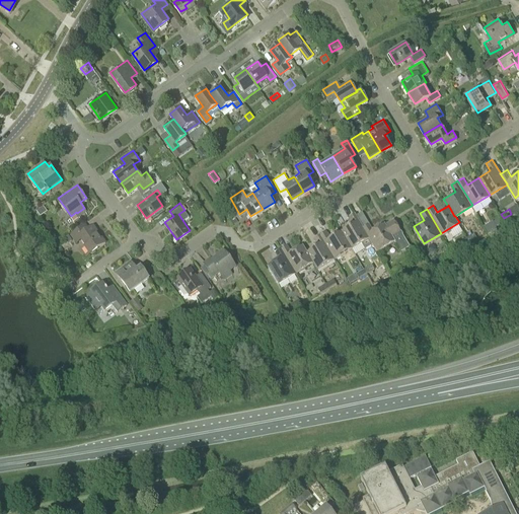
[(353,222),(342,228),(352,246),(369,236),(369,235),(363,225),(355,211),(349,215),(353,222)]
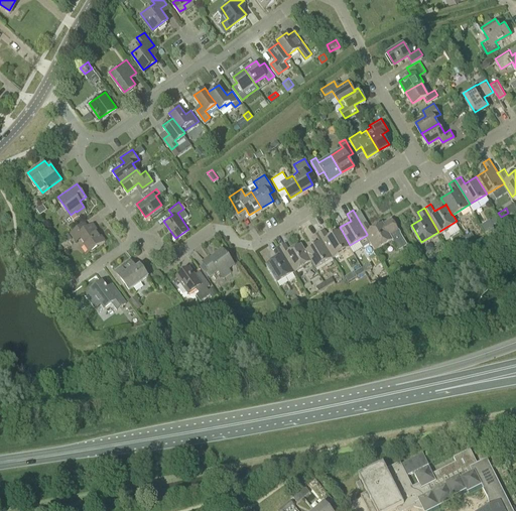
[(501,217),(498,213),(490,218),(493,222),(501,217)]
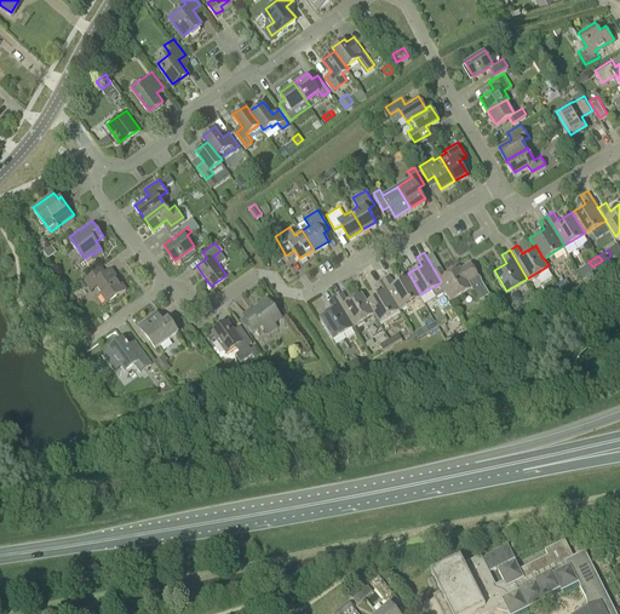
[(441,264),(434,269),(441,281),(441,282),(451,298),(471,285),(481,300),(491,294),(481,280),(482,280),(470,259),(460,265),(459,264),(446,273),(441,264)]
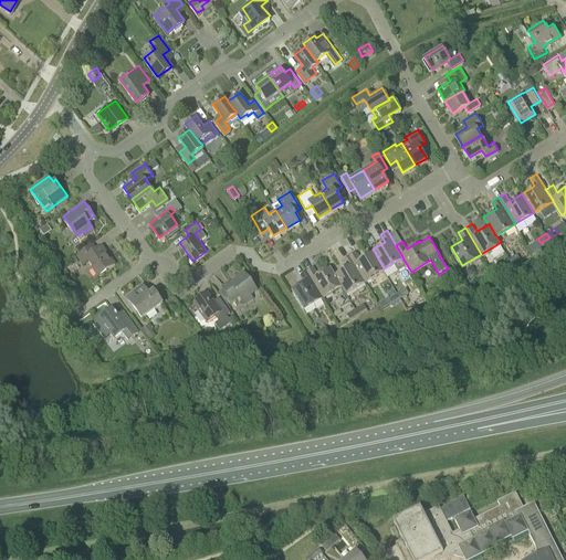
[(101,243),(93,249),(88,244),(76,252),(82,260),(86,256),(97,272),(93,275),(94,276),(98,273),(114,262),(114,261),(106,251),(101,243)]
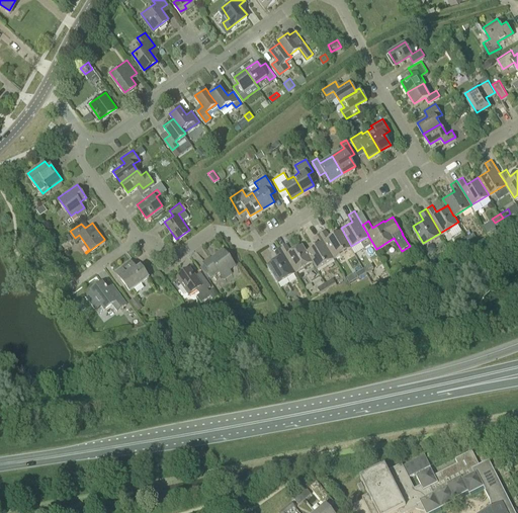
[(351,246),(341,228),(329,235),(325,228),(319,232),(334,256),(351,246)]
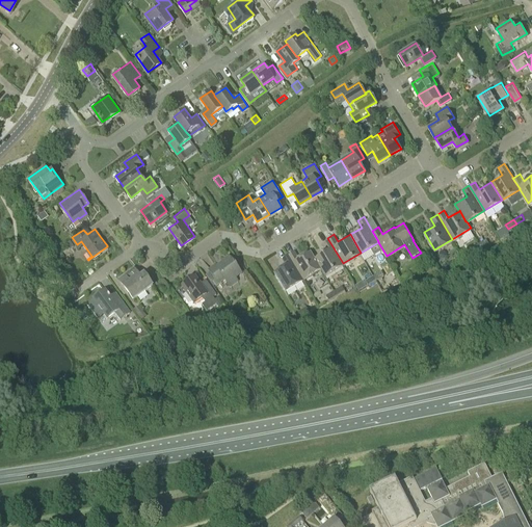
[(485,236),(478,241),(480,245),(488,240),(485,236)]
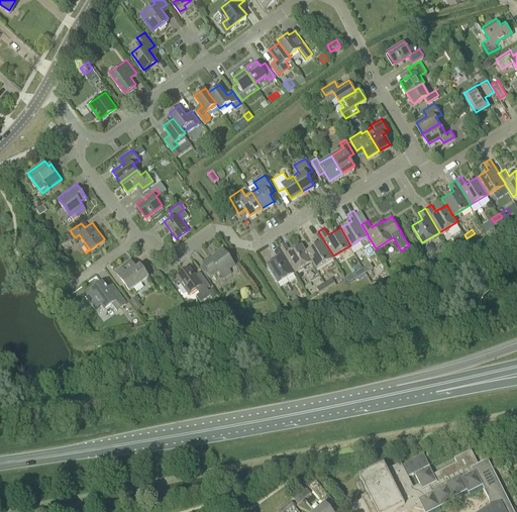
[(316,242),(306,248),(306,249),(312,259),(312,260),(316,267),(333,256),(318,231),(312,235),(316,242)]
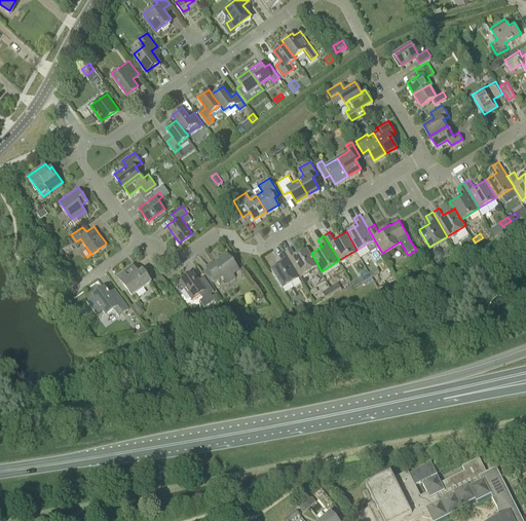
[(475,243),(473,238),(464,244),(467,248),(475,243)]
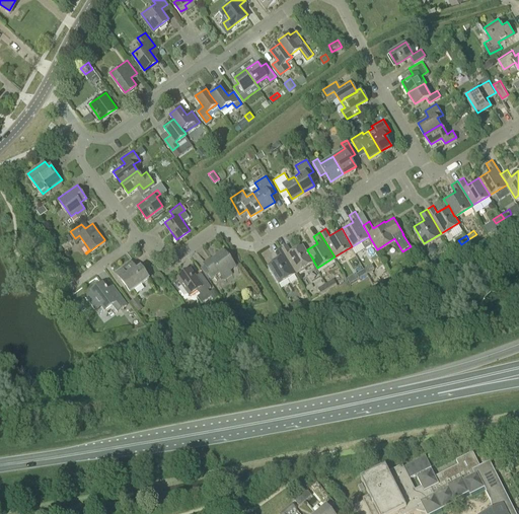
[(287,242),(281,246),(295,271),(313,261),(313,260),(307,250),(307,249),(302,243),(291,249),(287,242)]
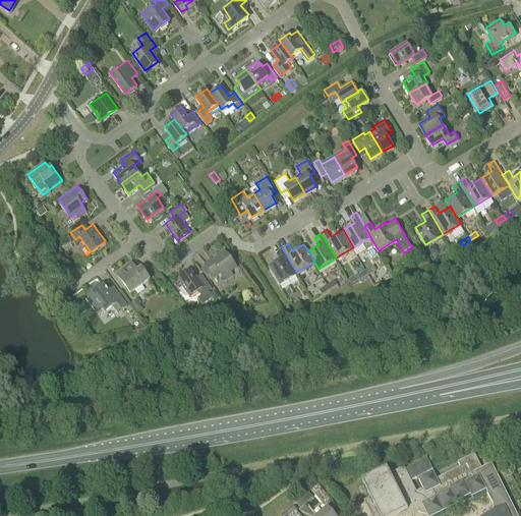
[(276,251),(280,259),(269,266),(279,283),(296,272),(282,247),(276,251)]
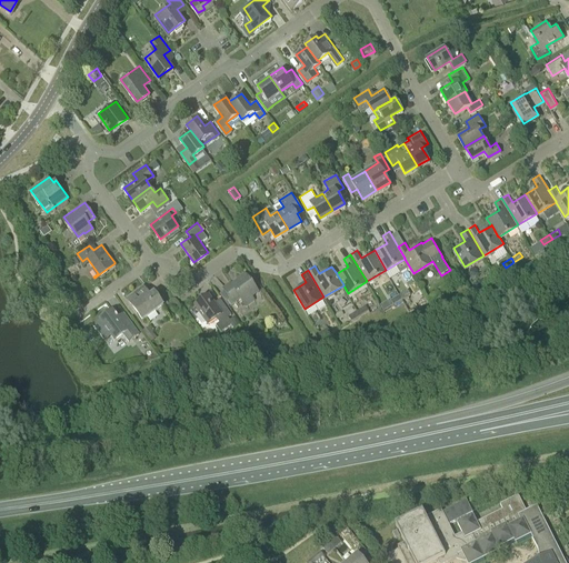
[(231,280),(223,285),(235,300),(241,295),(246,301),(253,295),(248,290),(255,284),(245,271),(238,275),(238,277),(232,281),(231,280)]
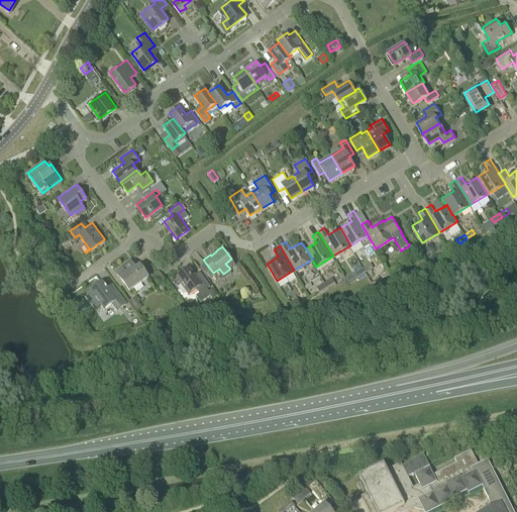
[(432,260),(440,254),(437,250),(429,256),(432,260)]
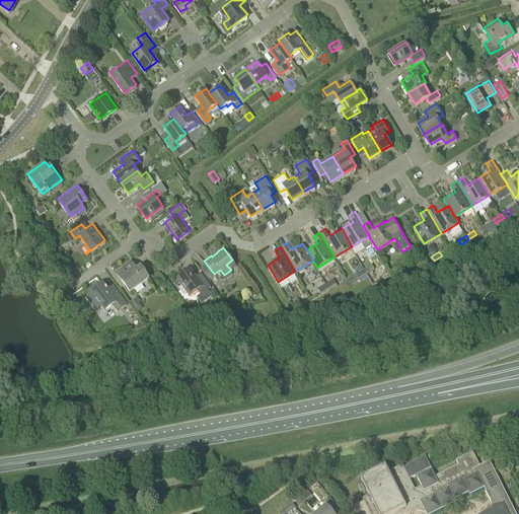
[(399,264),(408,260),(404,254),(397,260),(399,264)]
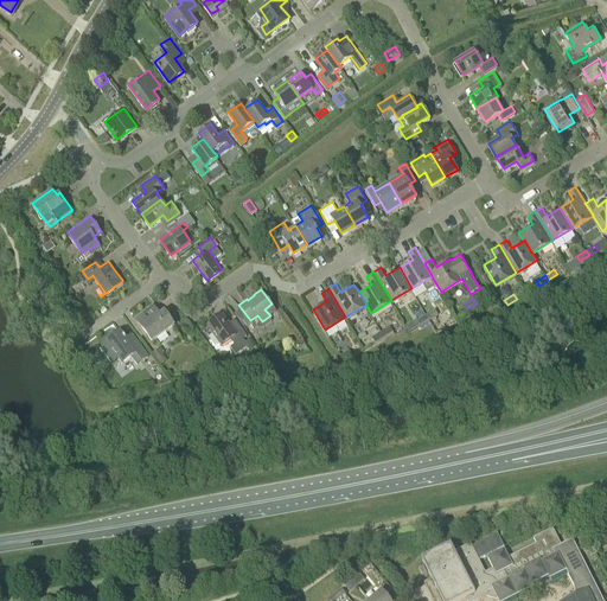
[(164,309),(160,313),(152,302),(134,315),(152,339),(173,323),(164,309)]
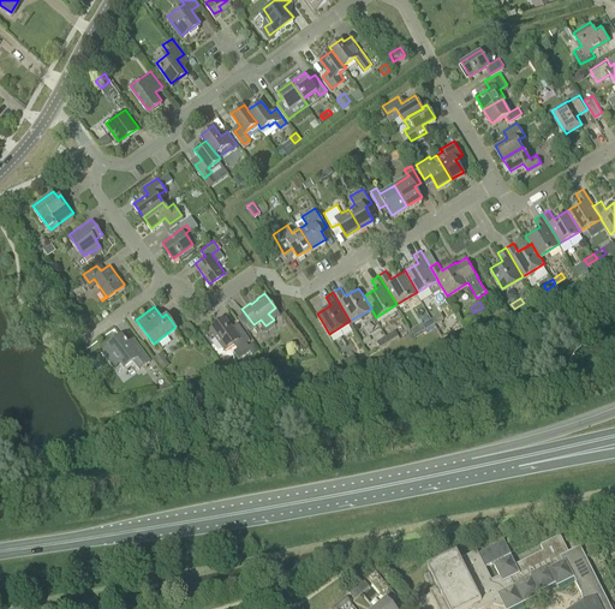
[(431,315),(434,320),(443,315),(440,309),(431,315)]
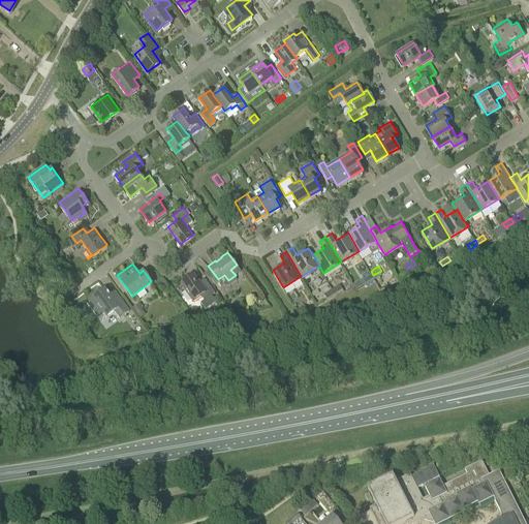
[(373,275),(371,271),(363,276),(366,280),(373,275)]
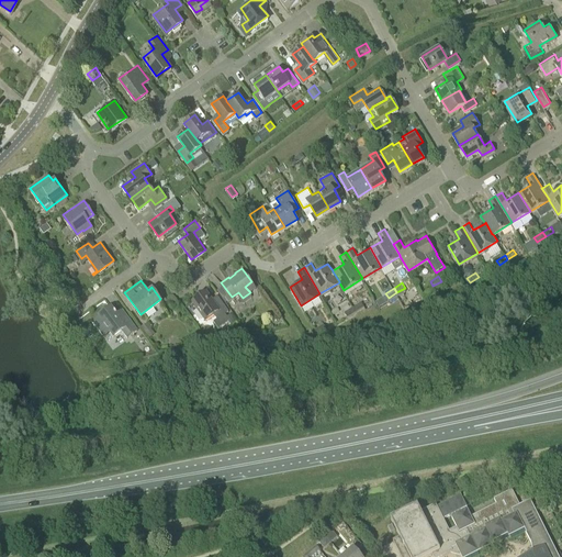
[(227,313),(225,310),(228,308),(217,292),(212,297),(206,289),(192,299),(204,316),(212,312),(215,316),(213,318),(218,325),(228,318),(231,321),(236,316),(232,310),(227,313)]
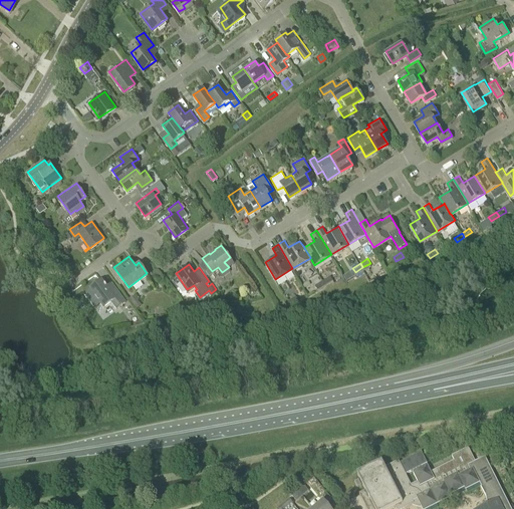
[(322,278),(325,282),(332,277),(329,273),(322,278)]
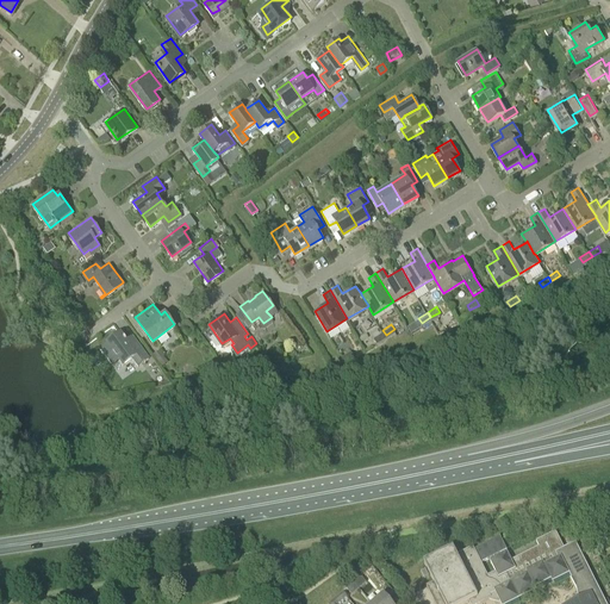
[(137,362),(148,355),(138,341),(132,346),(120,330),(100,346),(107,354),(113,349),(123,362),(132,355),(137,362)]
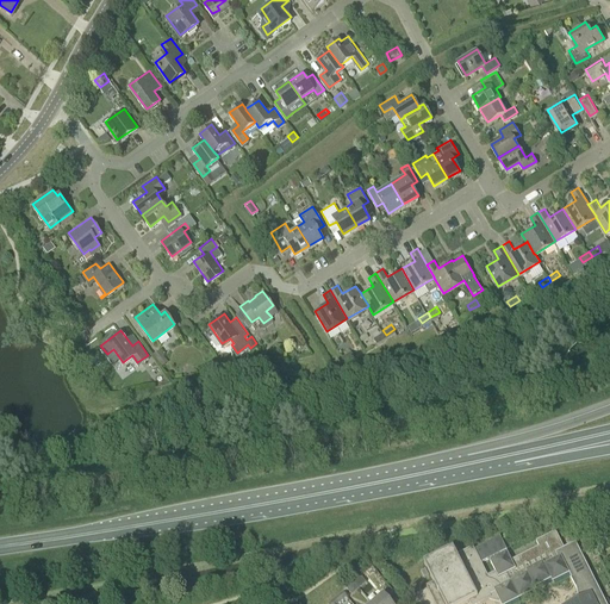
[(386,335),(383,330),(373,335),(377,341),(386,335)]
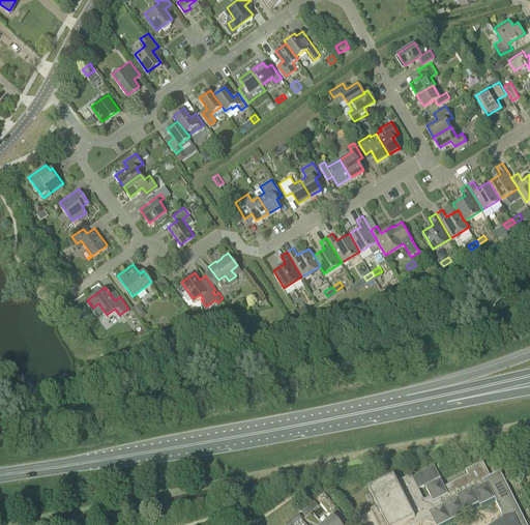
[(299,313),(307,308),(304,303),(297,309),(299,313)]
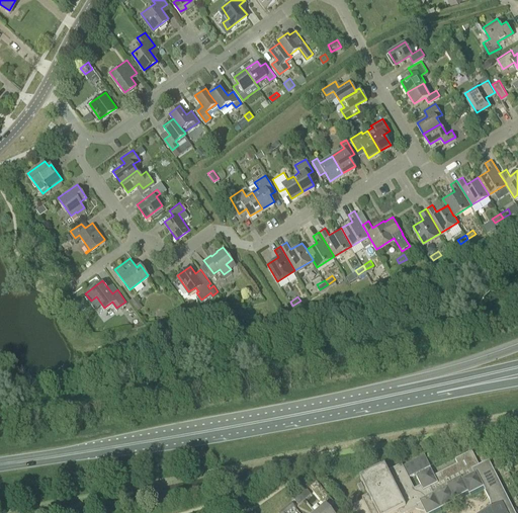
[(468,491),(483,484),(489,495),(491,506),(479,512),(478,512),(517,512),(517,511),(517,512),(488,456),(477,462),(469,449),(455,456),(457,460),(434,473),(431,465),(417,473),(421,483),(415,486),(414,487),(420,500),(426,511),(455,497),(453,495),(467,488),(468,491)]
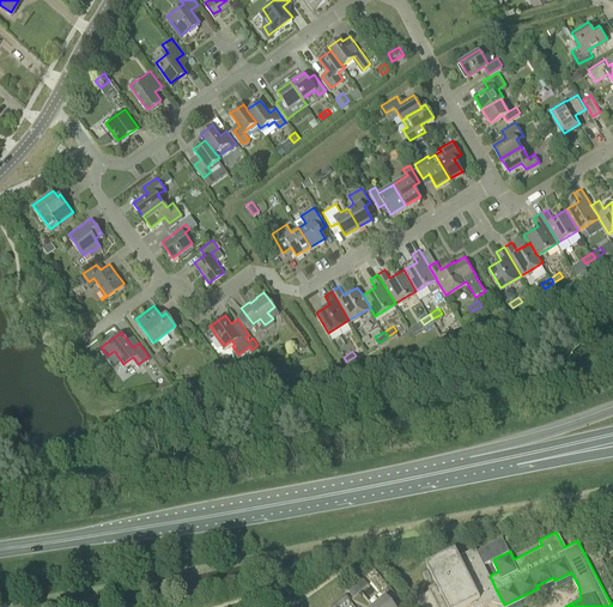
[(429,584),(439,606),(454,606),(471,599),(474,606),(493,596),(492,594),(497,592),(490,576),(491,575),(483,560),(509,547),(503,534),(477,547),(475,545),(459,553),(456,547),(426,563),(436,581),(429,584)]
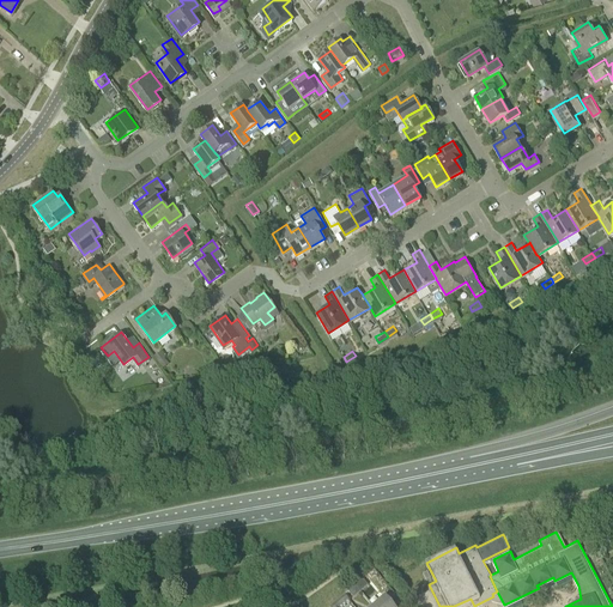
[(356,581),(360,587),(368,581),(363,575),(356,581)]
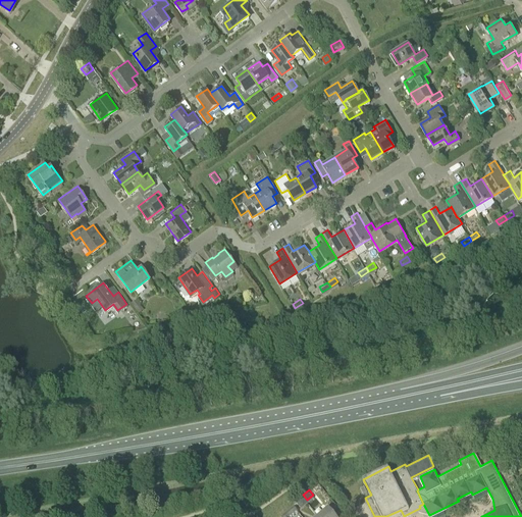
[(307,500),(303,495),(297,500),(301,505),(307,500)]
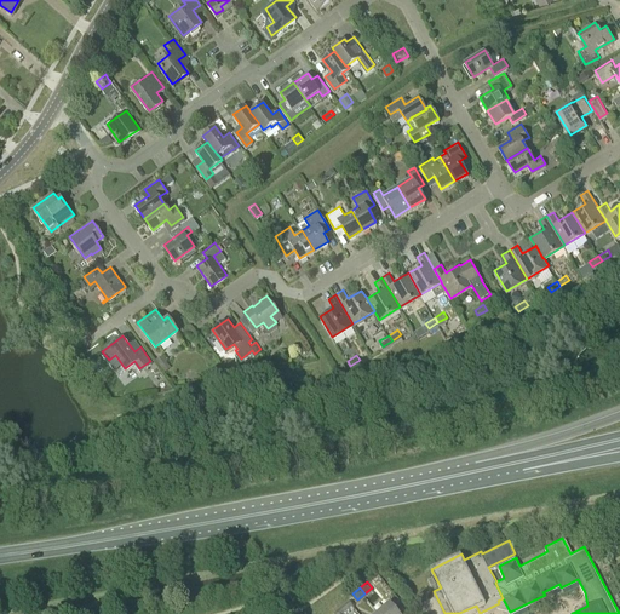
[(345,613),(344,610),(354,603),(349,597),(334,609),(337,613),(345,613)]
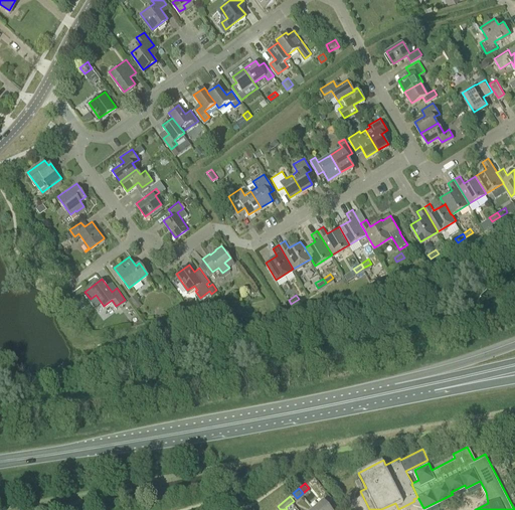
[(315,506),(317,509),(333,509),(324,499),(315,506)]
